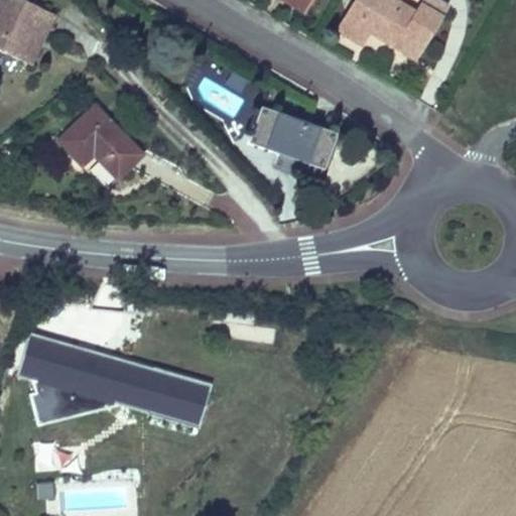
[(0,0),(0,50),(22,60),(37,25),(44,28),(49,15),(14,0),(0,0)]
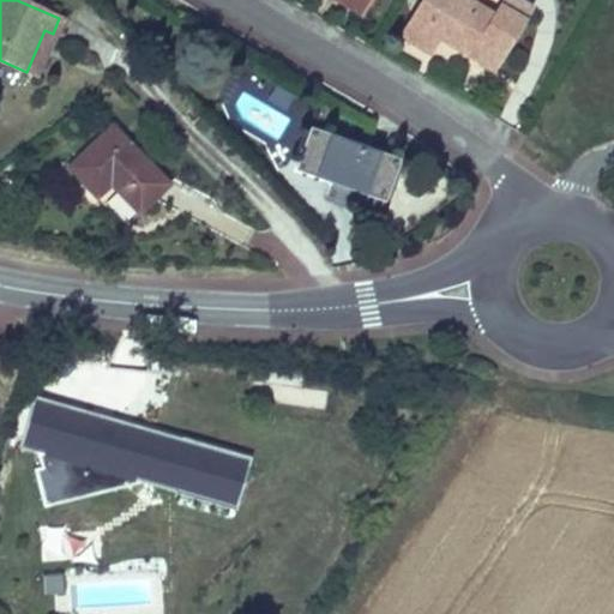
[(332,0),(356,13),(363,0),(332,0)]
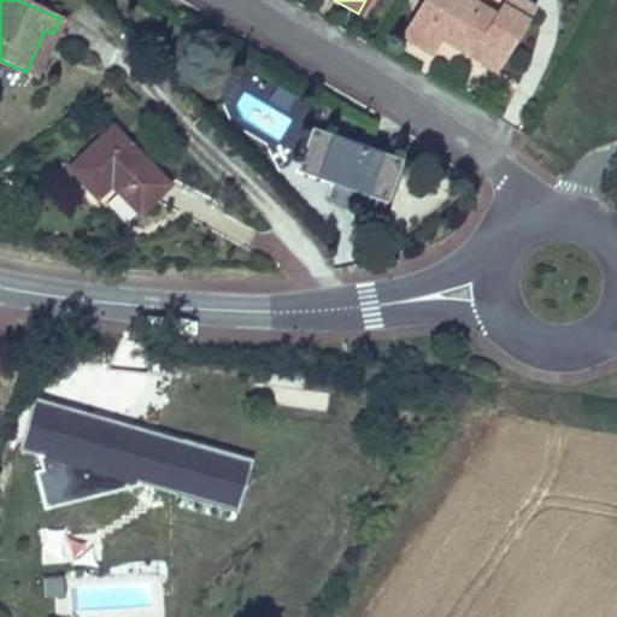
[(438,37),(494,70),(532,6),(522,0),(498,0),(492,12),(470,0),(419,0),(399,36),(428,53),(438,37)]
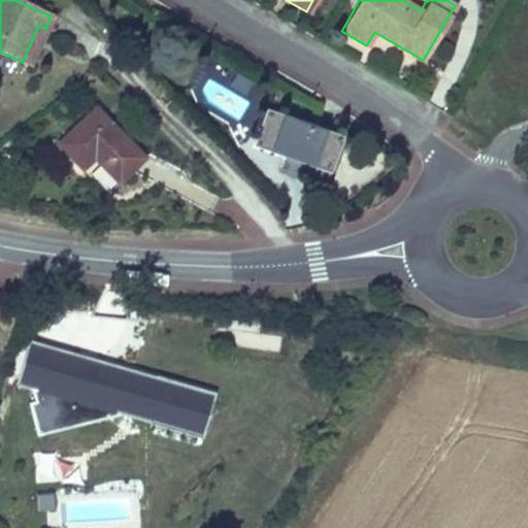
[(23,62),(29,65),(45,29),(38,26),(23,62)]
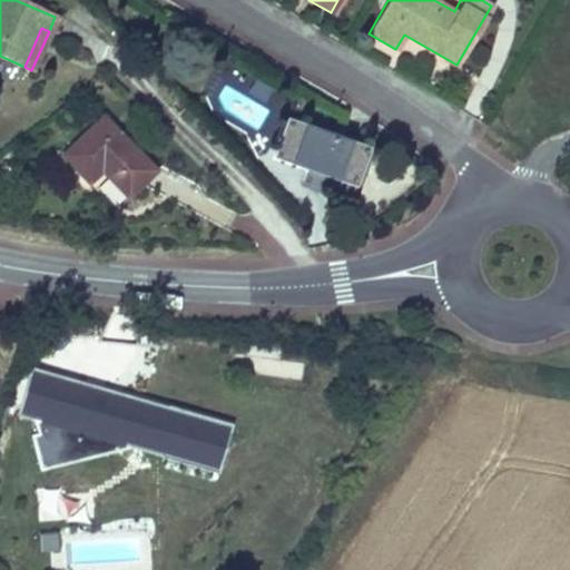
[(227,72),(213,114),(273,135),(287,95),(227,72)]
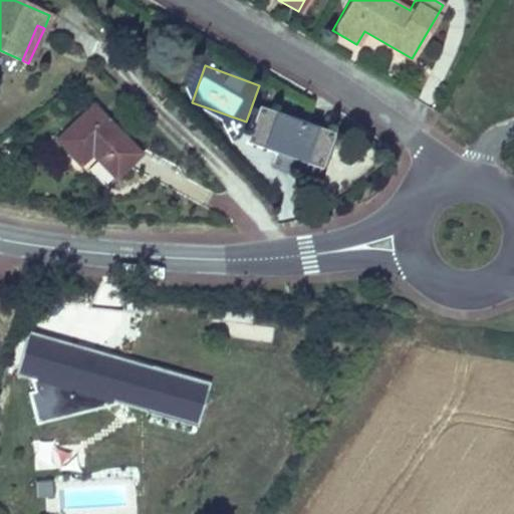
[(111,179),(140,152),(92,103),(53,141),(76,165),(88,154),(111,179)]
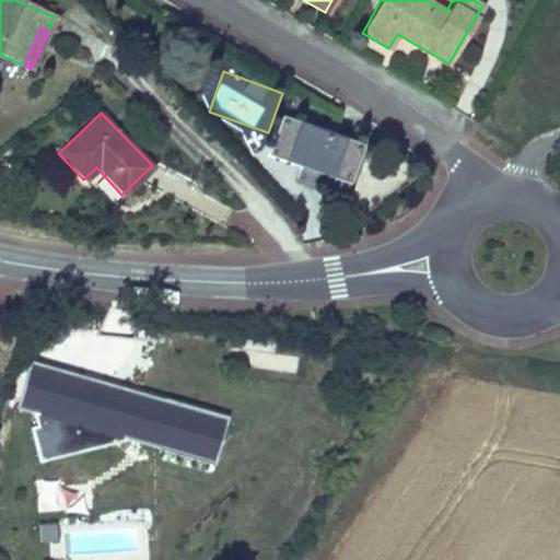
[(346,179),(358,144),(283,117),(271,153),(346,179)]
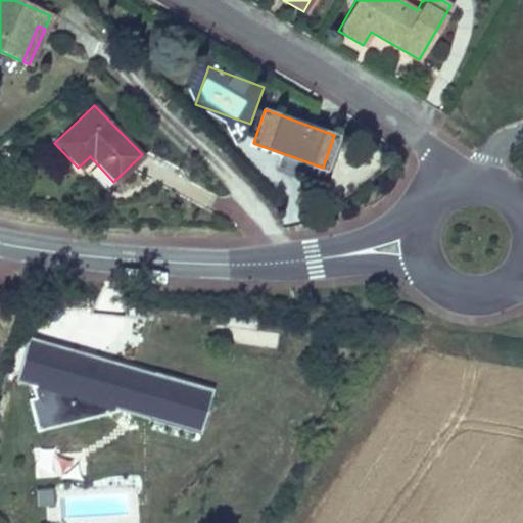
[(28,398),(37,433),(123,412),(201,434),(214,389),(28,336),(14,381),(29,385),(32,397),(28,398)]
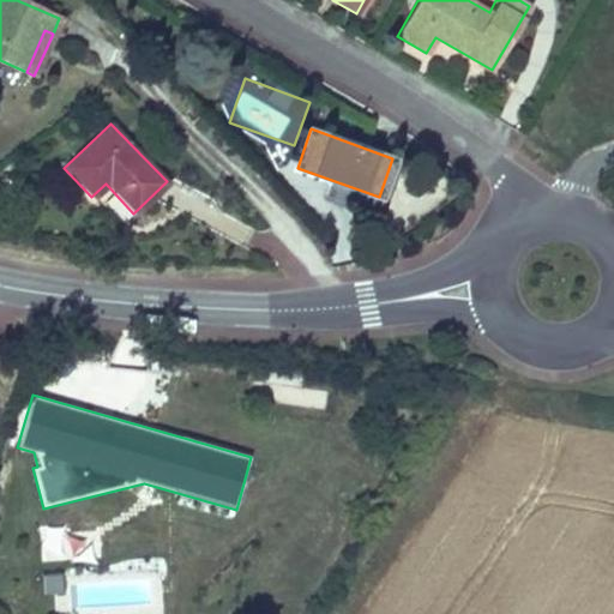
All buildings are outlined.
